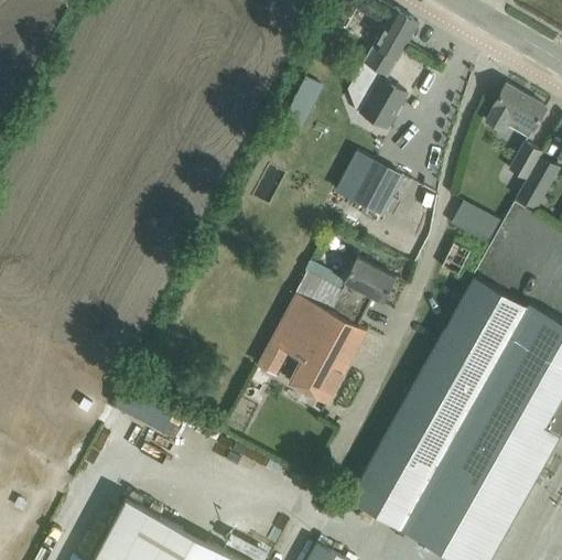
[(384,83),(417,24),(392,11),(348,88),(366,98),(367,99),(359,114),(381,127),(401,93),(384,83)]
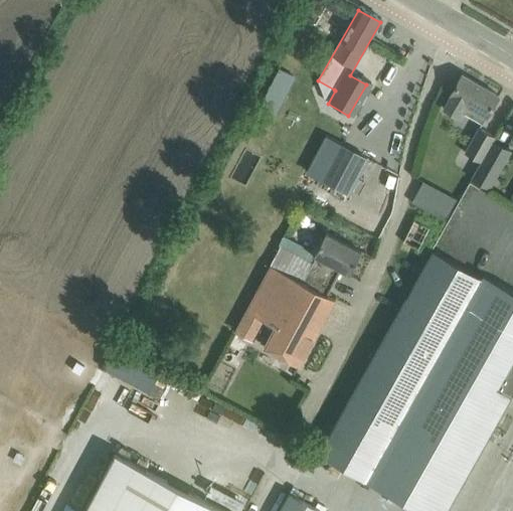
[(274,123),(294,79),(277,71),(257,115),(274,123)]
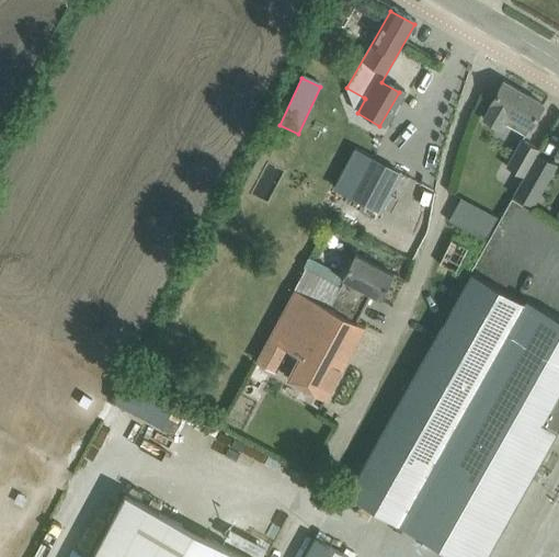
[(524,139),(542,108),(523,98),(522,99),(515,94),(515,93),(502,84),(489,108),(488,109),(480,122),(497,132),(501,125),(524,139)]
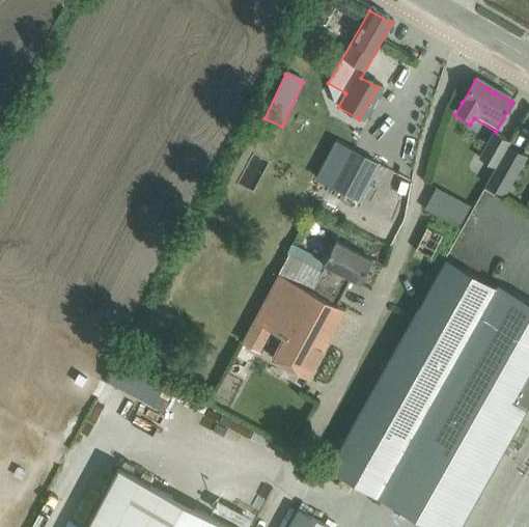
[(508,144),(493,136),(476,163),(492,172),(508,144)]
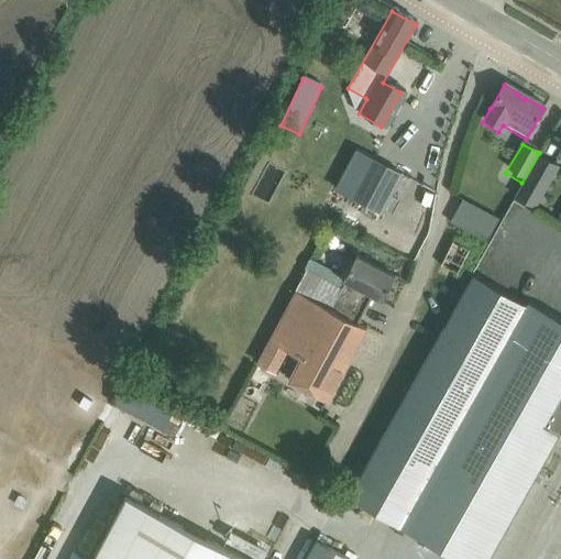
[(355,154),(334,192),(378,216),(399,177),(355,154)]
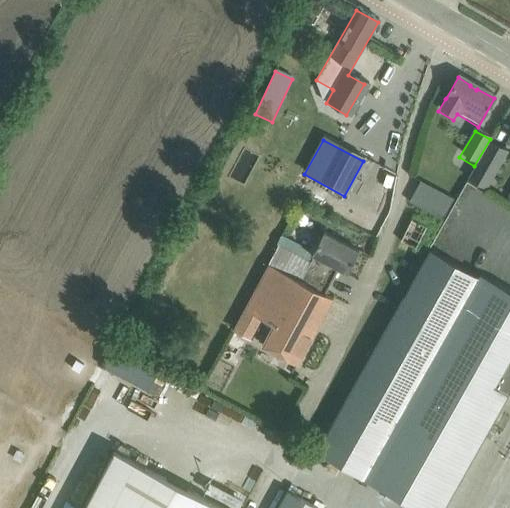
[(483,191),(489,180),(504,154),(489,145),(468,182),(483,191)]
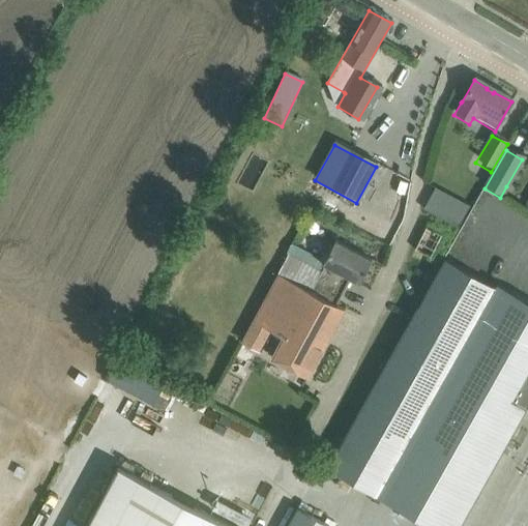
[(434,190),(422,212),(457,231),(468,208),(434,190)]
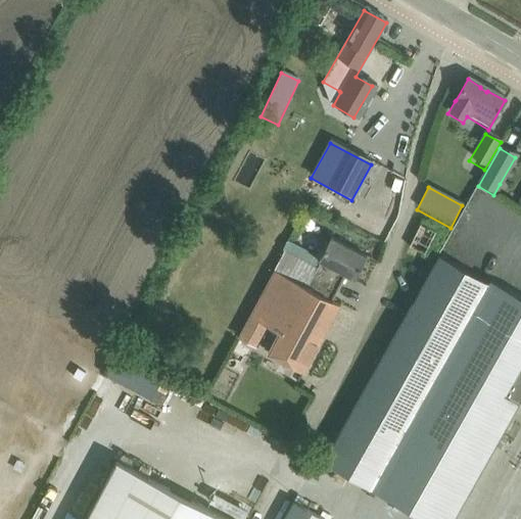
[(423,257),(434,235),(419,227),(408,249),(423,257)]
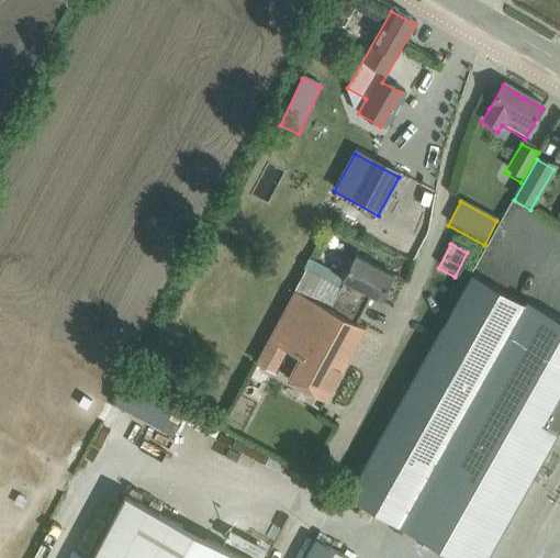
[(379,303),(392,278),(354,258),(340,282),(344,285),(340,291),(305,272),(294,293),(329,312),(328,312),(356,326),(371,298),(379,303)]
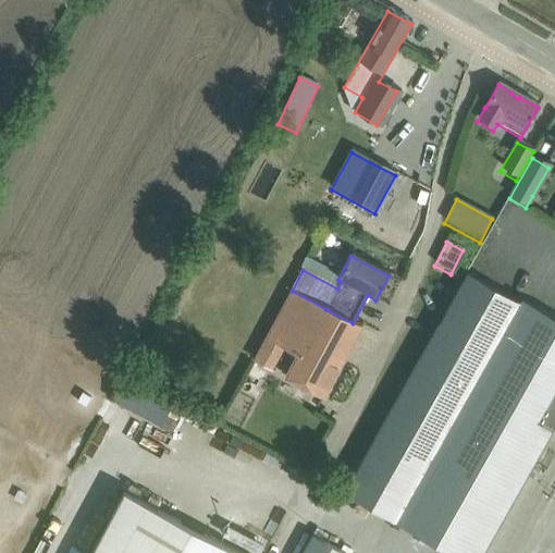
[(552,432),(554,426),(554,320),(521,302),(519,305),(467,275),(343,495),(445,552),(481,552),(551,431),(552,432)]
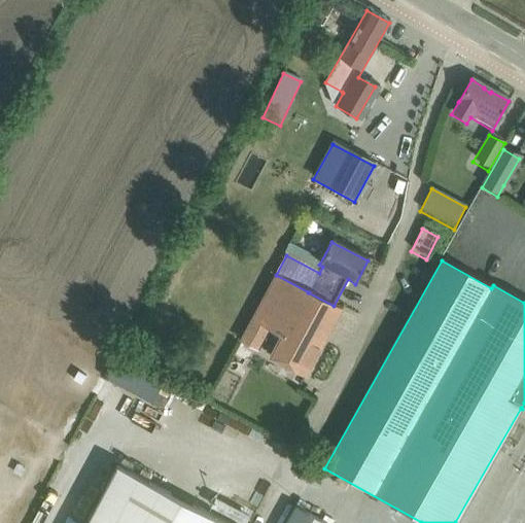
[(305,377),(341,310),(334,306),(308,292),(309,292),(276,275),(240,342),(256,351),(269,328),(280,336),(280,337),(276,338),(273,343),(274,347),(269,357),(305,377)]
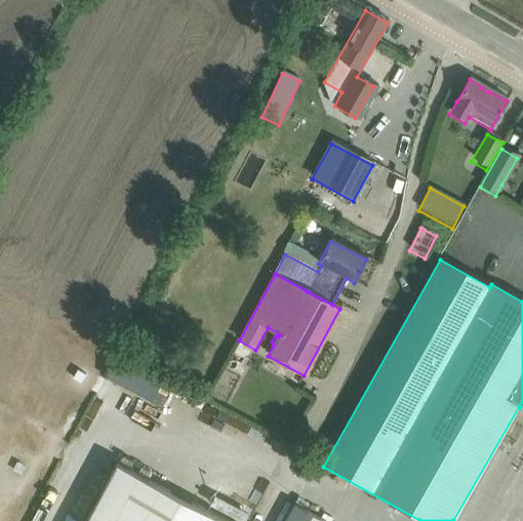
[(117,360),(109,376),(152,400),(161,385),(117,360)]
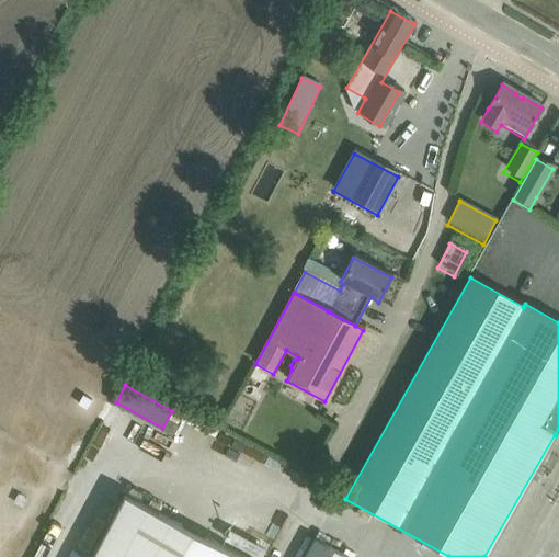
[(228,556),(123,500),(92,556),(228,556)]
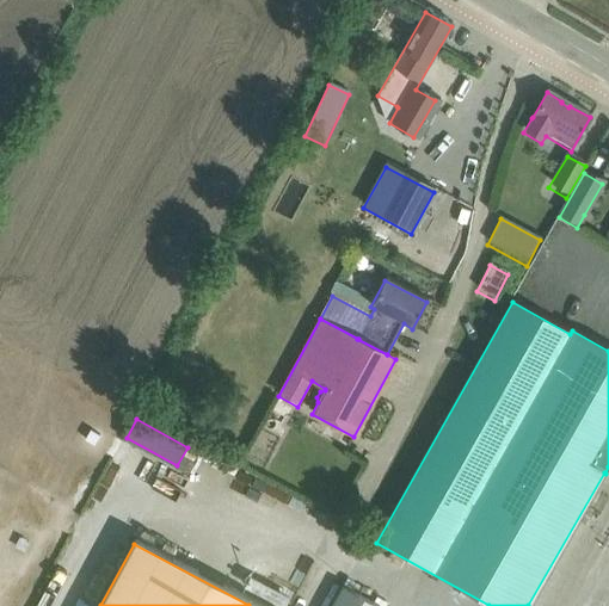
[(373,605),(342,588),(336,599),(332,605),(373,605)]
